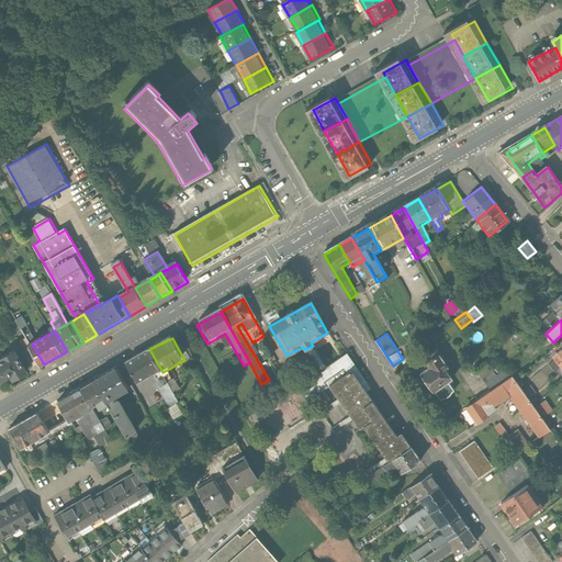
[(333,346),(339,356),(346,351),(340,341),(336,345),(333,346)]
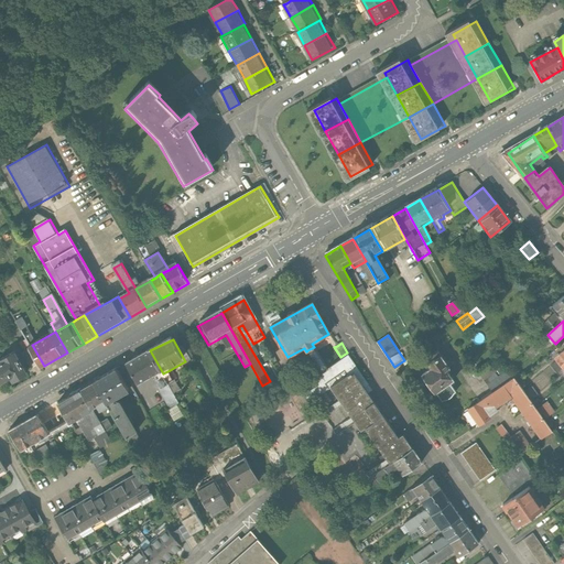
[(33,365),(41,360),(32,345),(24,349),(33,365)]
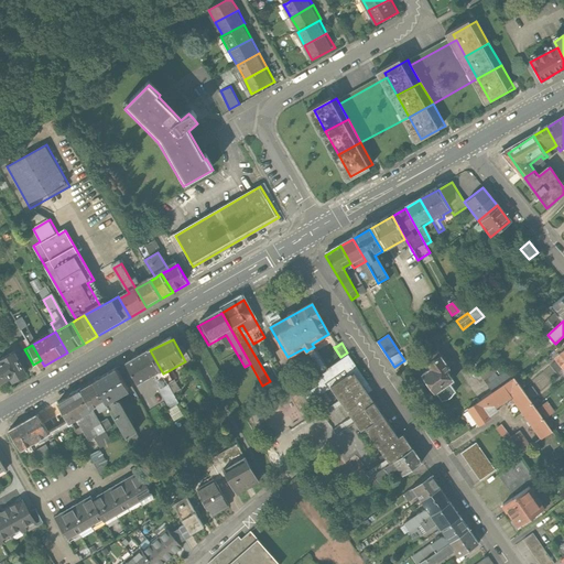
[(307,350),(321,370),(324,368),(312,348),(307,350)]
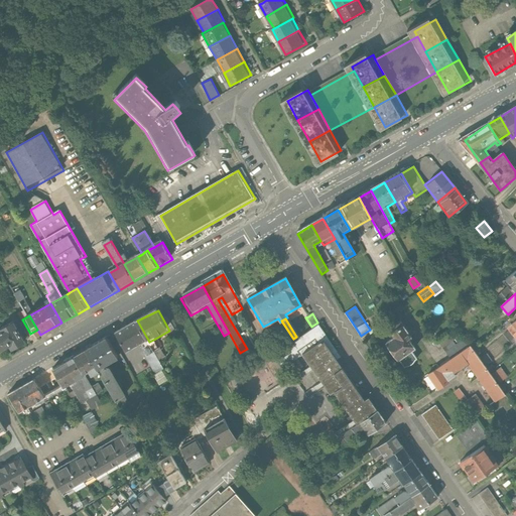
[(149,342),(137,320),(116,333),(127,354),(139,347),(149,342)]
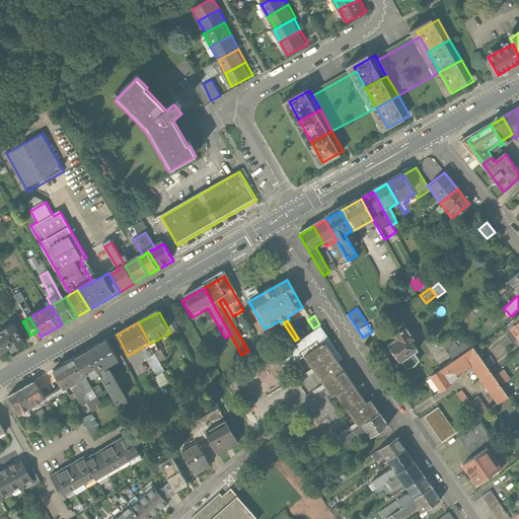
[(391,348),(401,363),(421,351),(416,344),(421,341),(410,323),(399,329),(405,339),(391,348)]
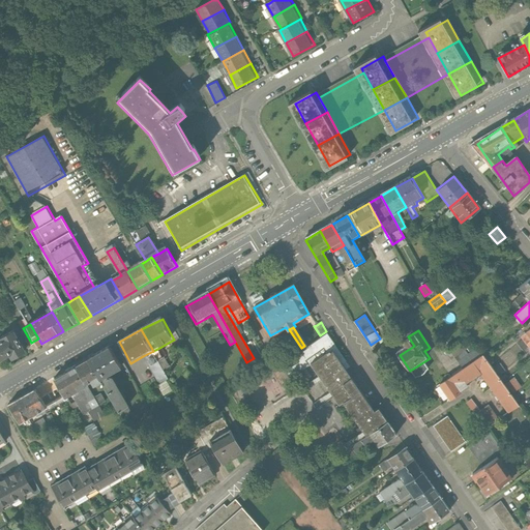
[(20,359),(30,352),(18,331),(0,342),(0,355),(4,362),(17,354),(20,359)]
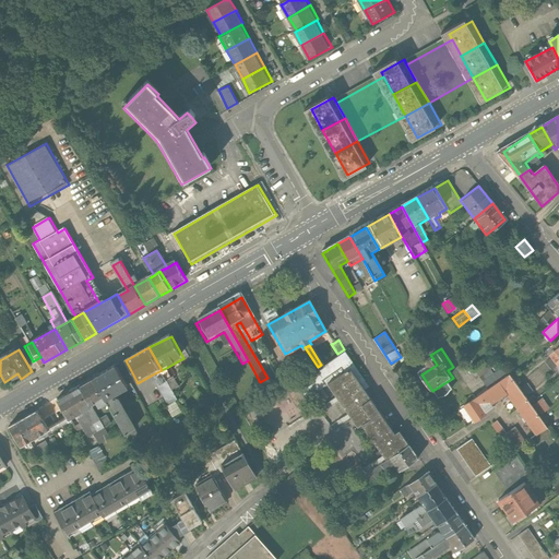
[(392,456),(409,445),(401,431),(395,435),(369,394),(372,392),(344,349),(337,354),(321,365),(318,367),(296,381),(309,402),(331,388),(358,429),(364,425),(388,460),(392,456)]
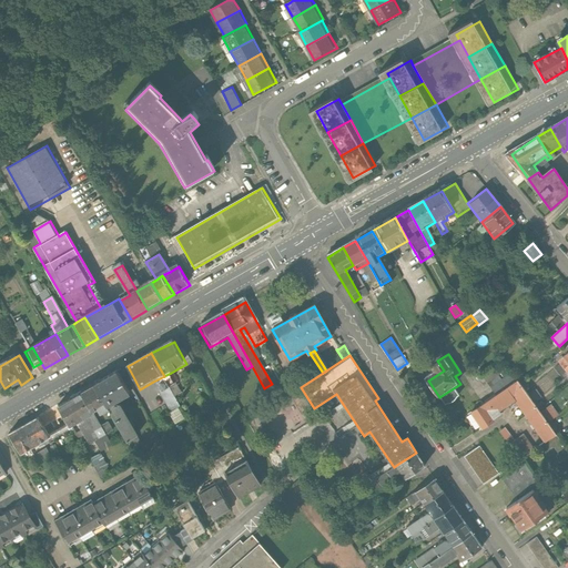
[(567,356),(558,365),(567,376),(567,356)]
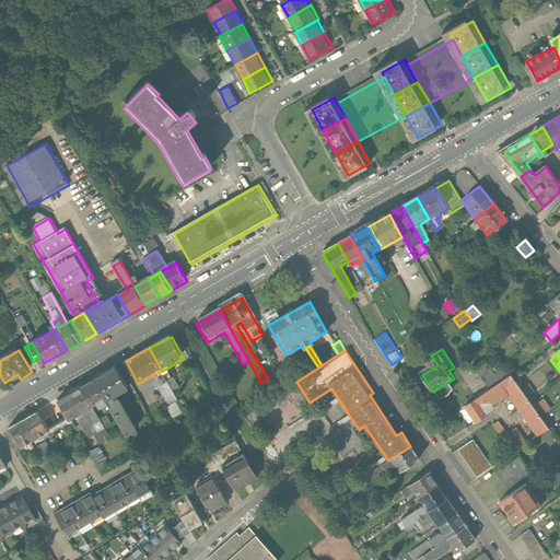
[(497,357),(474,372),(488,393),(511,377),(505,370),(498,375),(493,369),(501,363),(497,357)]
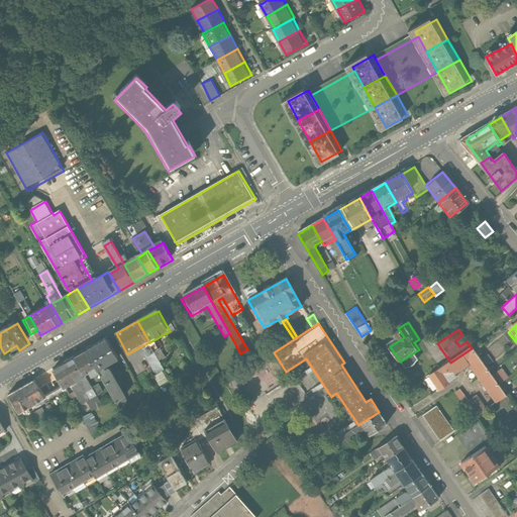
[(110,366),(122,358),(110,337),(87,350),(101,374),(120,407),(130,401),(110,366)]
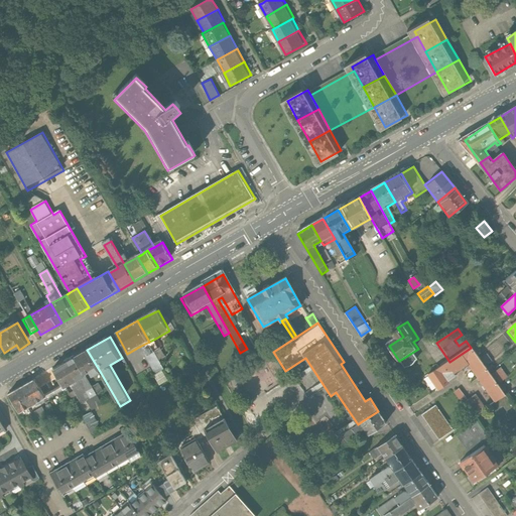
[(159,361),(165,358),(155,339),(149,342),(159,361)]
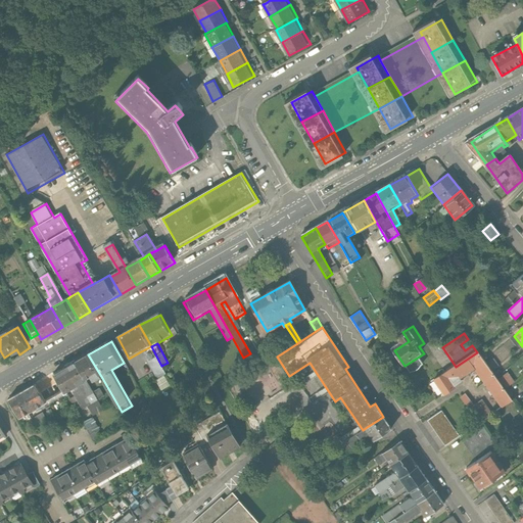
[(141,351),(156,380),(167,375),(161,366),(151,346),(141,351)]
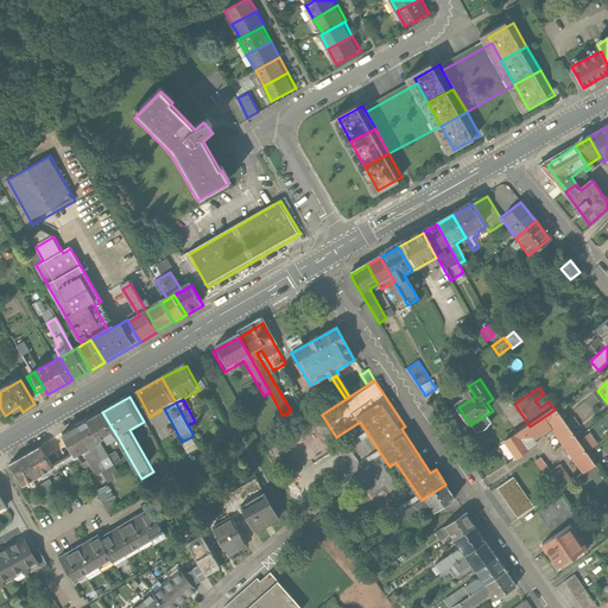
[(506,443),(518,461),(533,450),(532,447),(550,435),(581,477),(589,472),(599,466),(589,453),(581,442),(576,434),(569,423),(558,407),(555,410),(530,426),(506,443)]
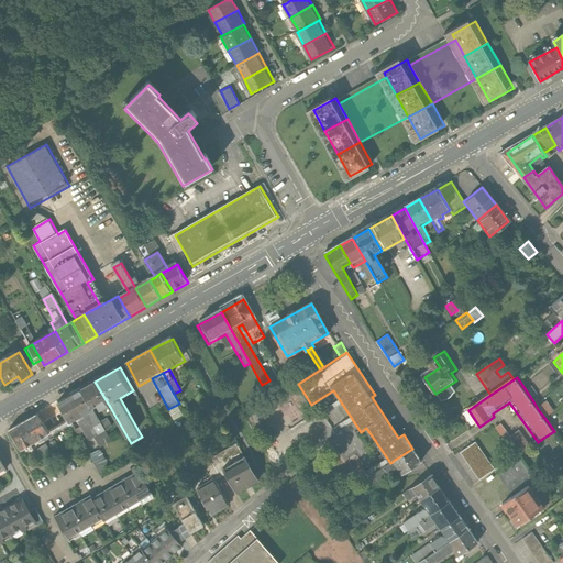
[(110,407),(95,382),(80,390),(92,411),(101,406),(103,410),(110,407)]
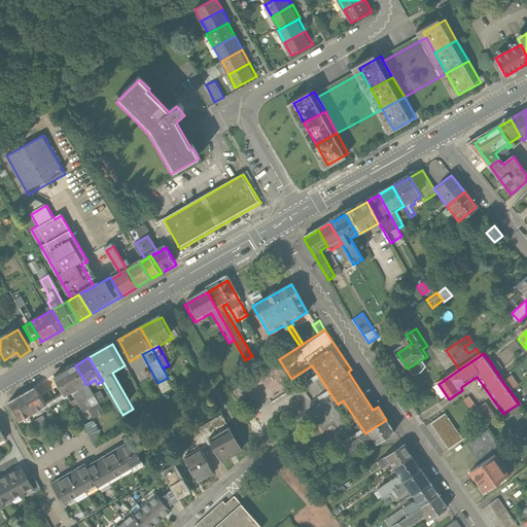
[(507,371),(500,361),(493,366),(499,376),(507,371)]
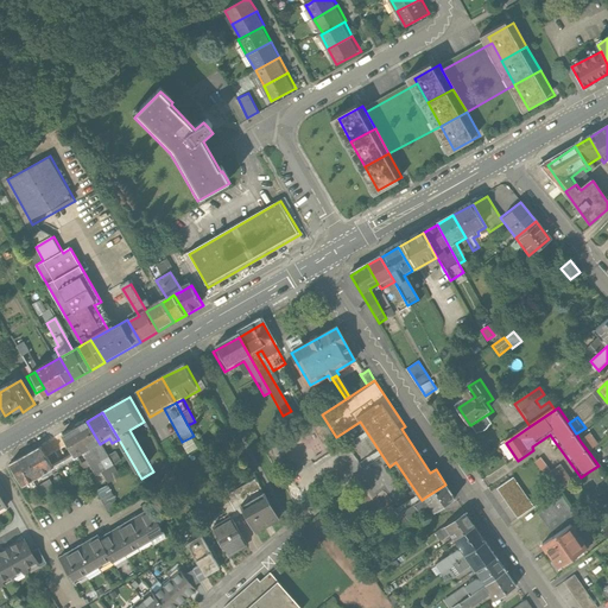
[(64,434),(77,456),(100,444),(87,422),(64,434)]
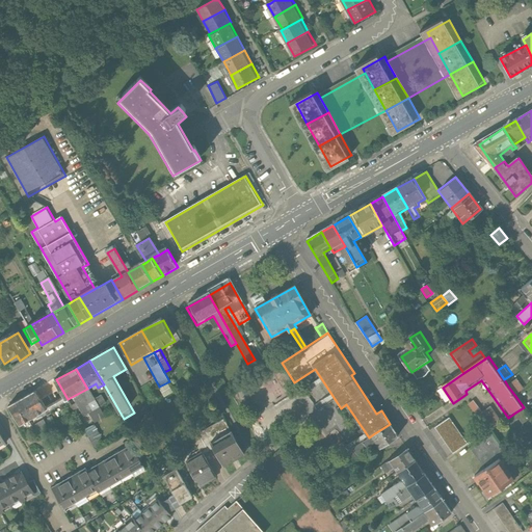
[(68,399),(56,379),(43,388),(53,407),(68,399)]
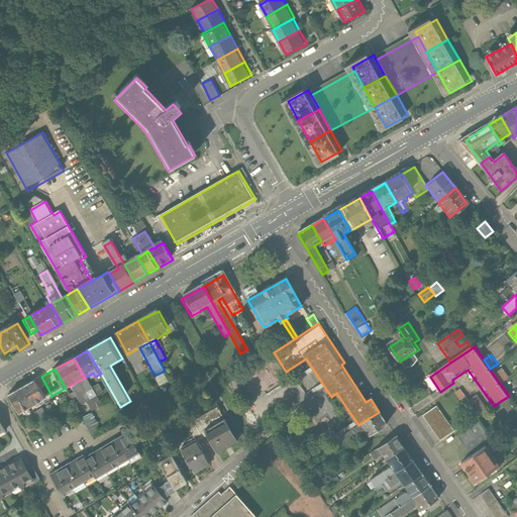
[(502,370),(494,376),(501,385),(509,379),(502,370)]
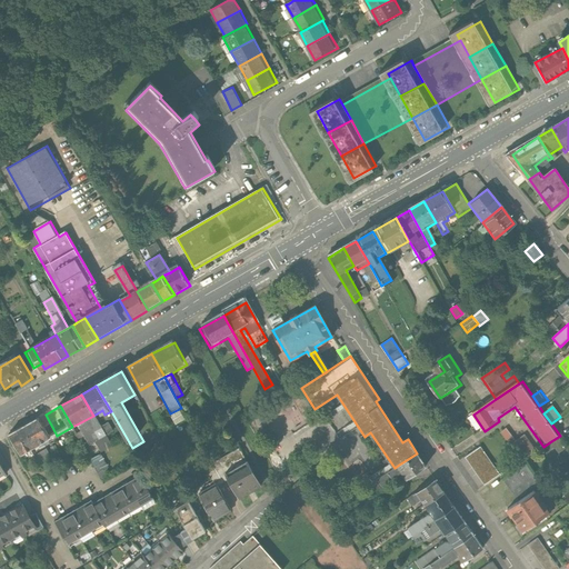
[(40,445),(57,436),(46,415),(29,425),(40,445)]
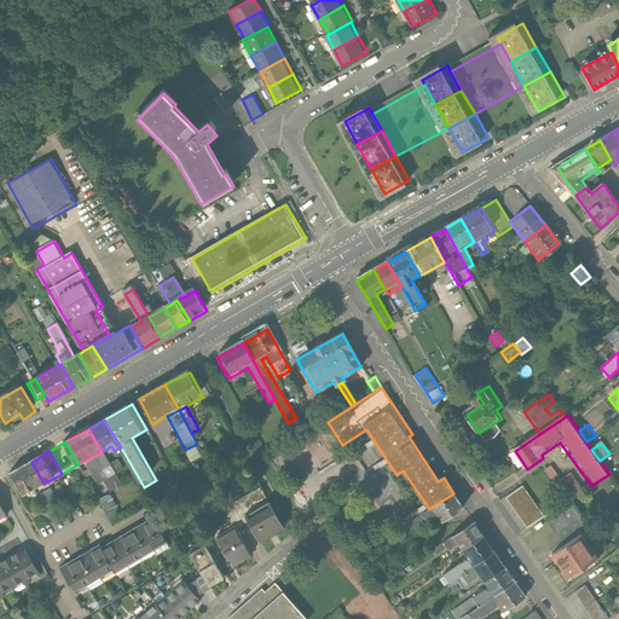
[(102,452),(79,464),(90,485),(99,479),(113,473),(102,452)]
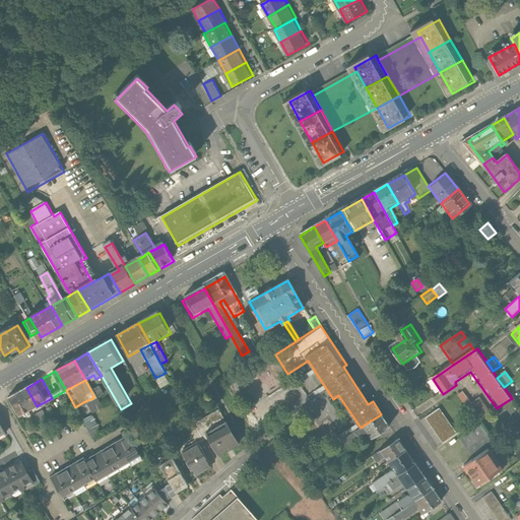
[(20,416),(37,406),(26,388),(9,397),(20,416)]
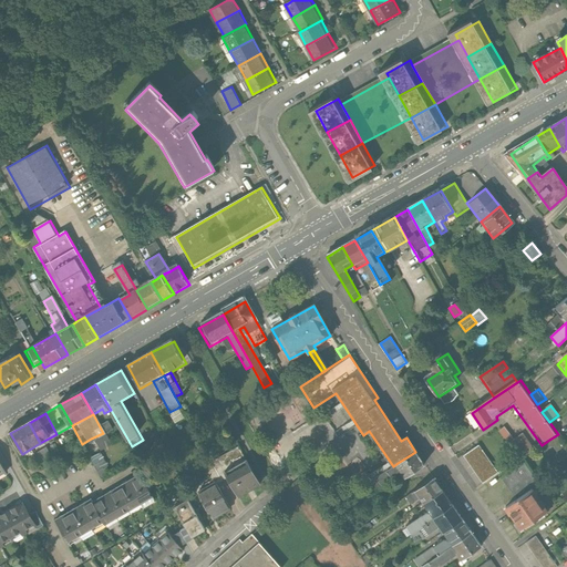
[(505,428),(498,433),(519,462),(534,451),(523,435),(515,441),(505,428)]
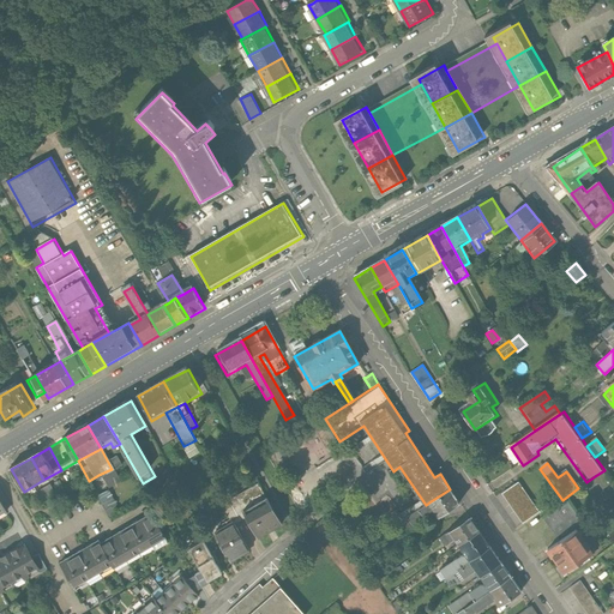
[(112,469),(98,475),(106,488),(119,481),(112,469)]
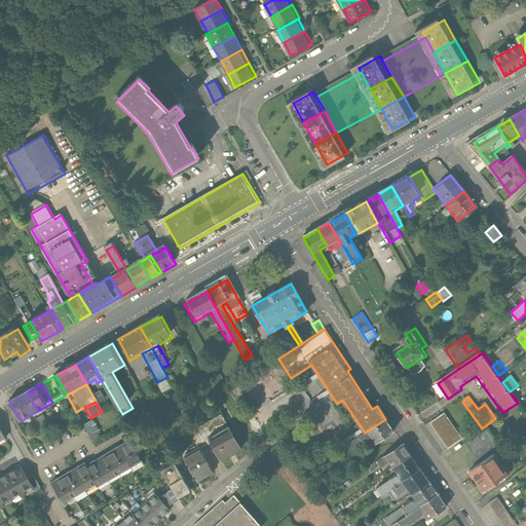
[(525,414),(518,403),(510,408),(516,417),(518,415),(523,421),(525,419),(525,414)]
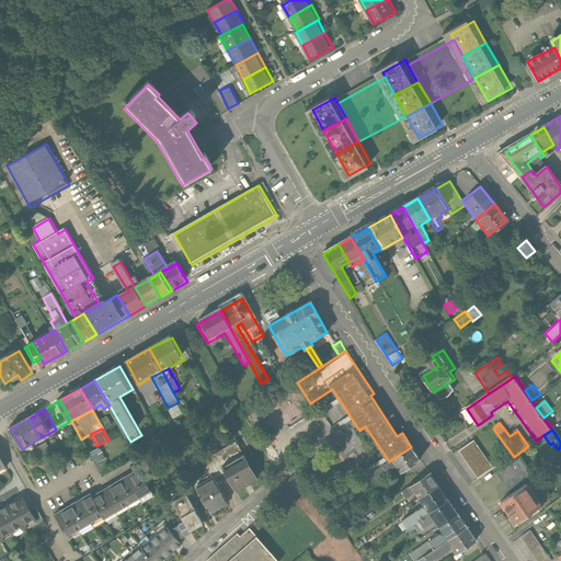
[(403,473),(422,460),(411,447),(393,458),(403,473)]
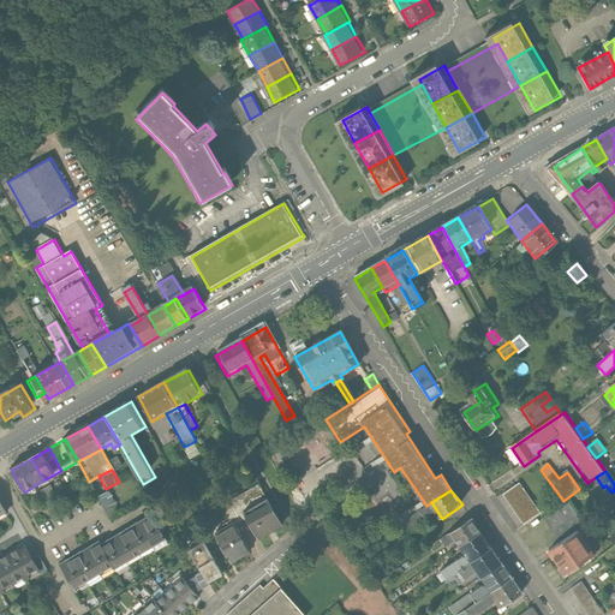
[(242,509),(258,539),(282,526),(266,496),(242,509)]
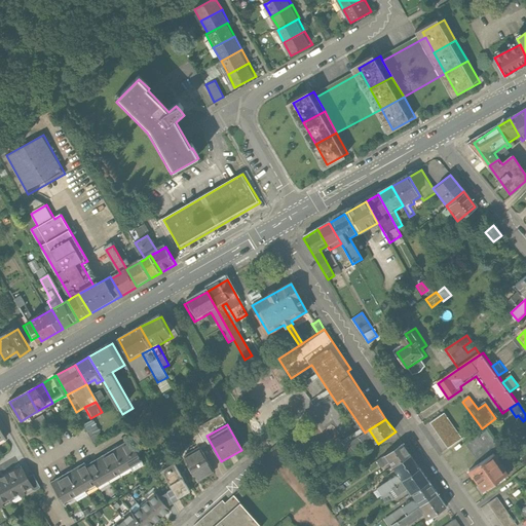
[(97,428),(88,433),(97,447),(104,443),(97,428)]
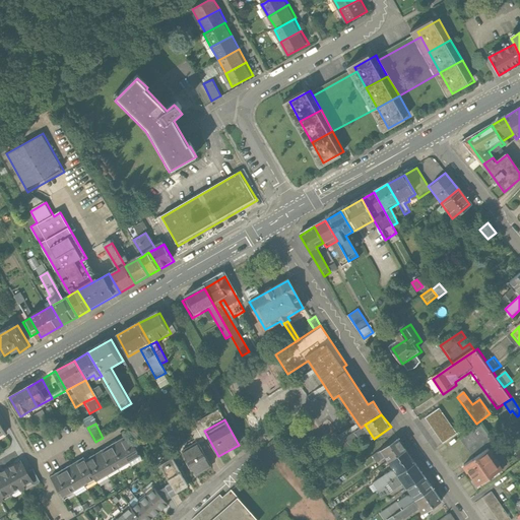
[(458,440),(472,460),(489,449),(496,444),(481,424),(458,440)]
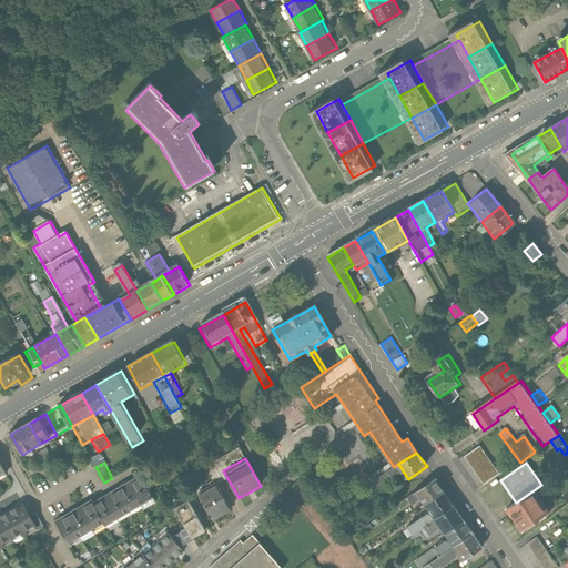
[(139,507),(149,500),(135,477),(125,483),(139,507)]
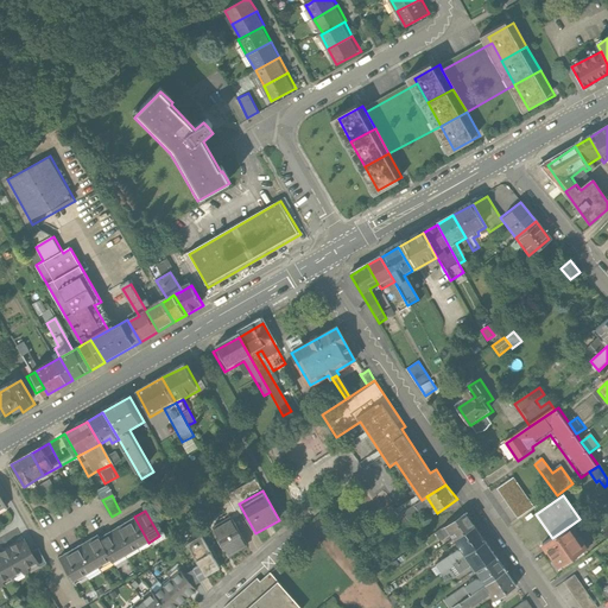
[(450,533),(455,540),(475,526),(467,513),(447,527),(450,533)]
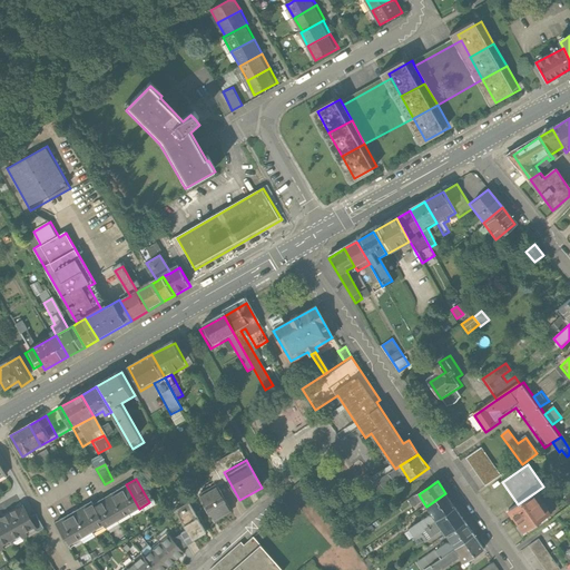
[(139,509),(126,484),(115,491),(129,514),(139,509)]
